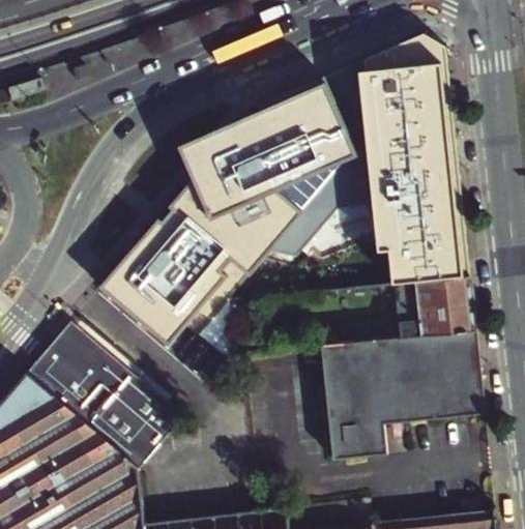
[(419,33),(360,60),(357,69),(376,247),(387,246),(391,285),(466,276),(443,60),(441,46),(419,33)]
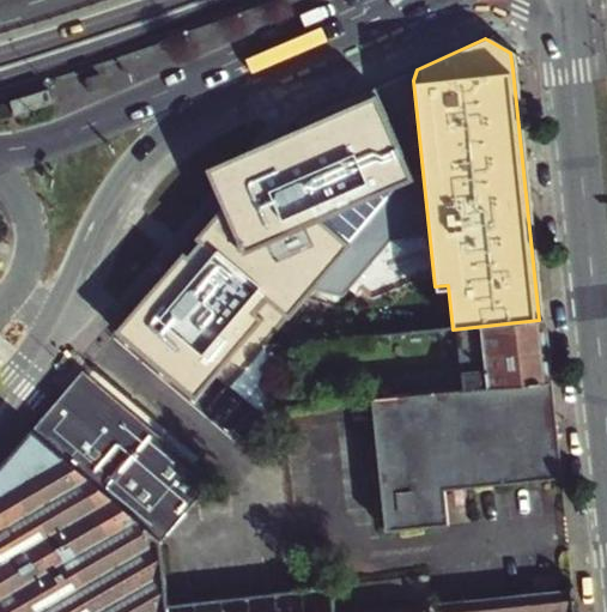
[(202,168),(219,205),(192,238),(195,241),(184,254),(180,250),(113,332),(193,397),(256,320),(249,314),(262,297),(284,315),(343,244),(310,218),(408,175),(371,92),(313,119),(202,168)]
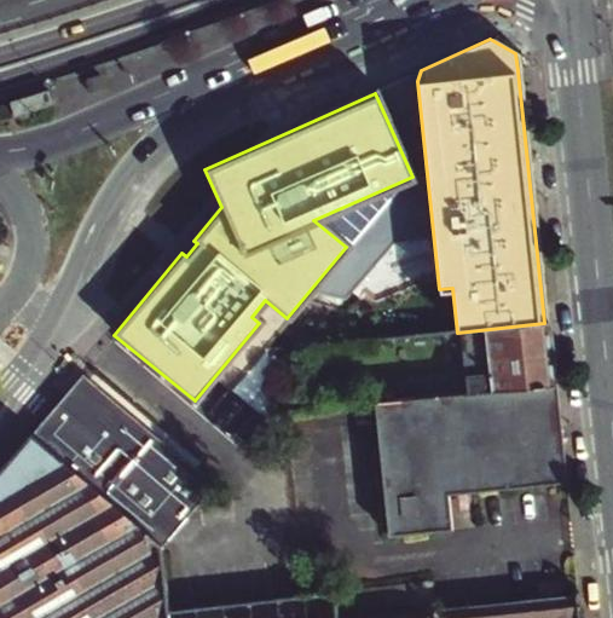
[(483,393),(551,386),(544,323),(457,333),(449,333),(454,376),(398,382),(400,402),(483,393)]
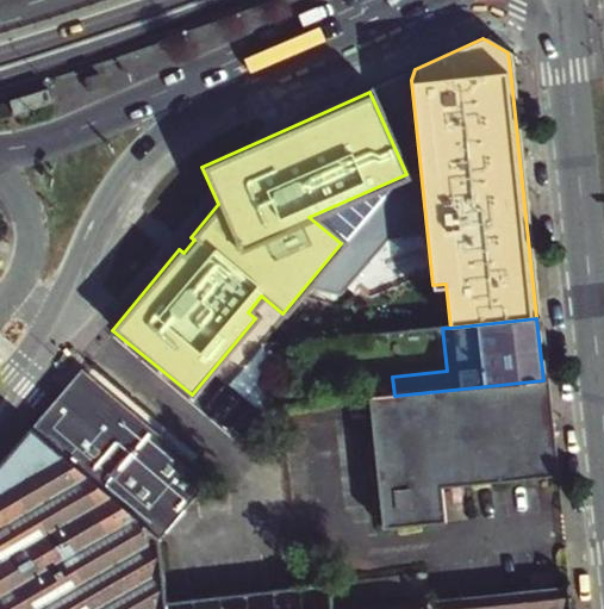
[(156,538),(205,479),(78,370),(27,428),(156,538)]
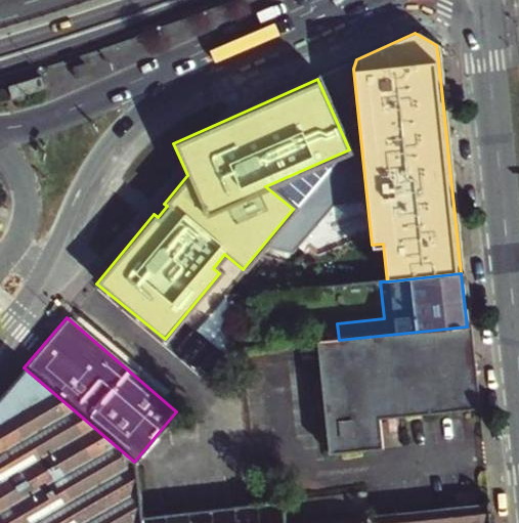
[(379,419),(476,408),(469,352),(467,327),(408,333),(339,340),(314,343),(327,454),(382,448),(379,419)]
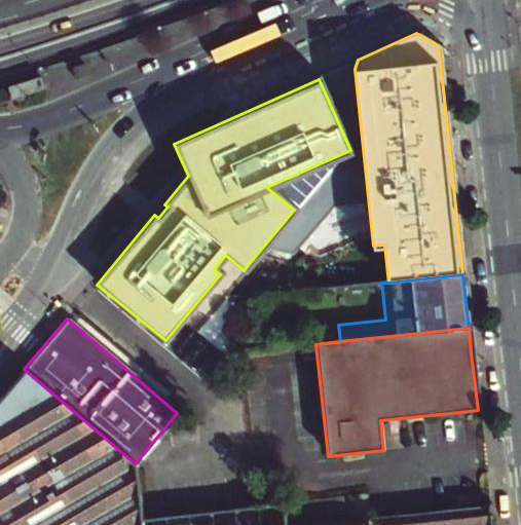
[(140,524),(140,521),(135,463),(24,369),(0,396),(0,524),(140,524)]
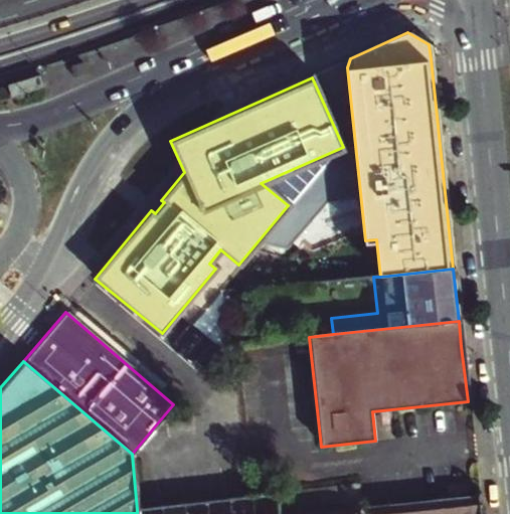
[(480,513),(478,497),(330,512),(330,513),(278,513),(275,494),(208,502),(137,510),(137,513),(480,513)]
